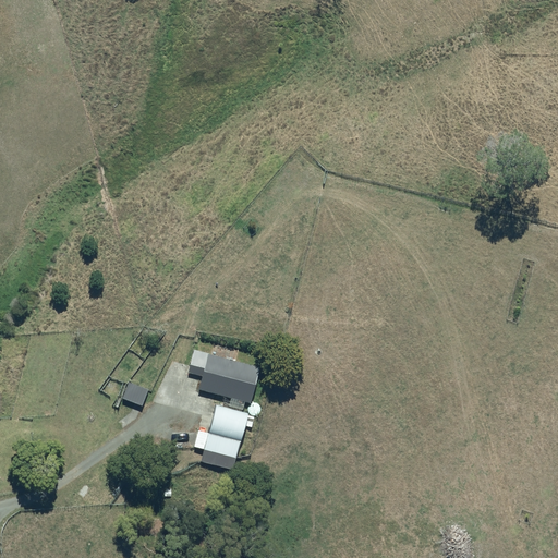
[(203,376),(209,354),(194,350),(189,373),(203,376)]
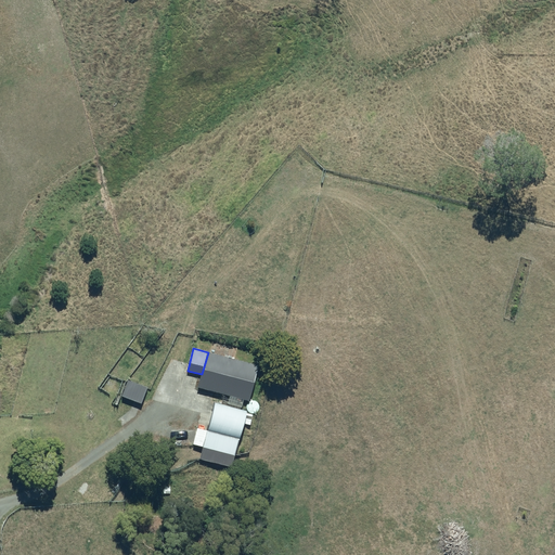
[(259,365),(208,352),(202,374),(198,387),(249,401),(259,365)]
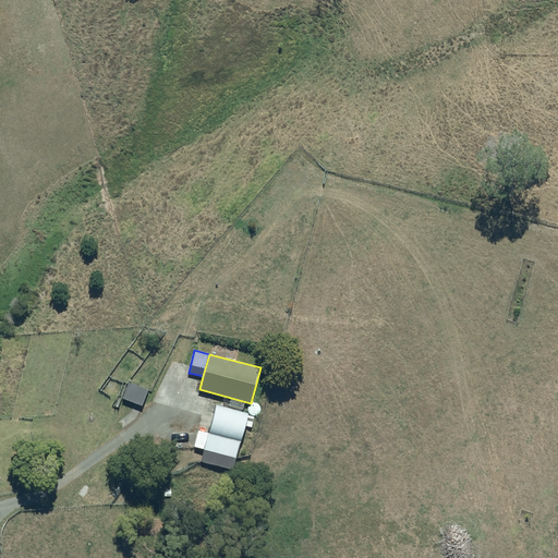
[(129,381),(122,399),(143,407),(149,389),(129,381)]
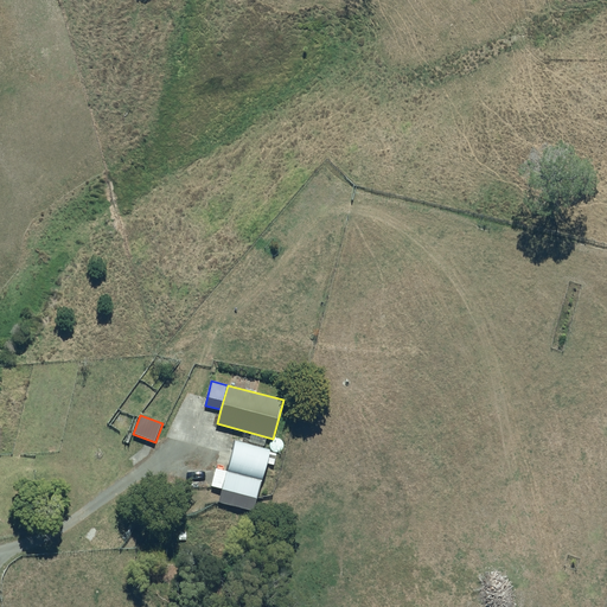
[(269,452),(236,441),(228,472),(223,489),(218,503),(251,512),(269,452)]
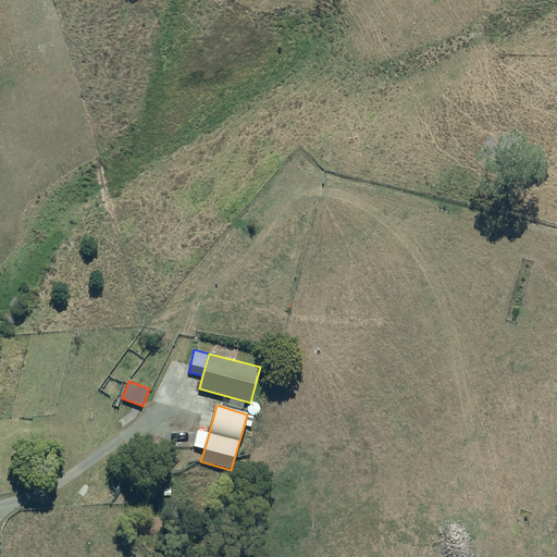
[(209,433),(198,430),(194,446),(205,448),(209,433)]
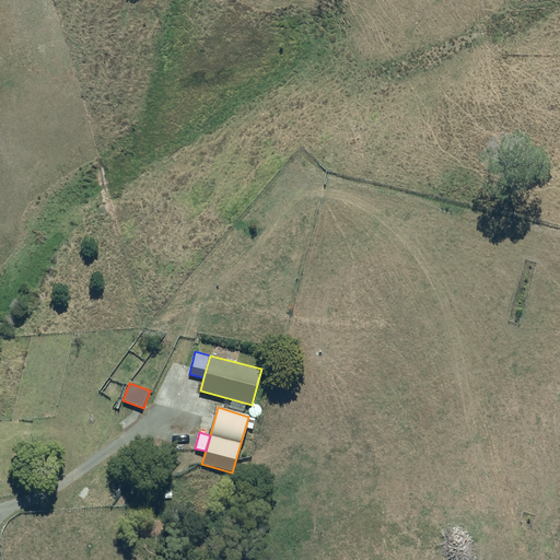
All buildings are outlined.
